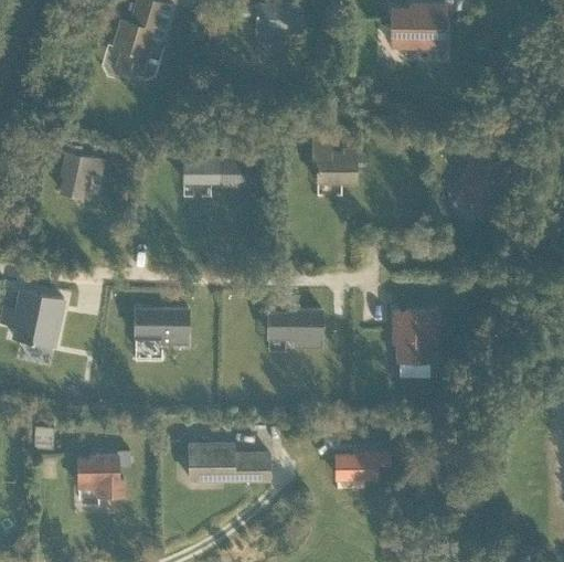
[(171,8),(147,0),(137,0),(130,24),(121,21),(114,50),(123,52),(118,67),(139,73),(148,43),(160,46),(171,8)]
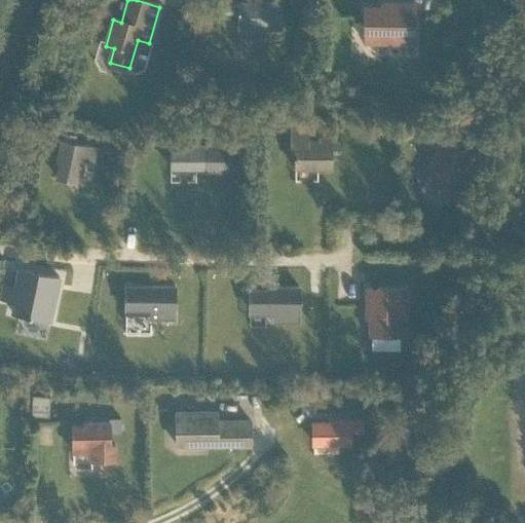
[(280,32),(282,5),(225,5),(224,14),(238,15),(238,35),(256,36),(256,32),(280,32)]
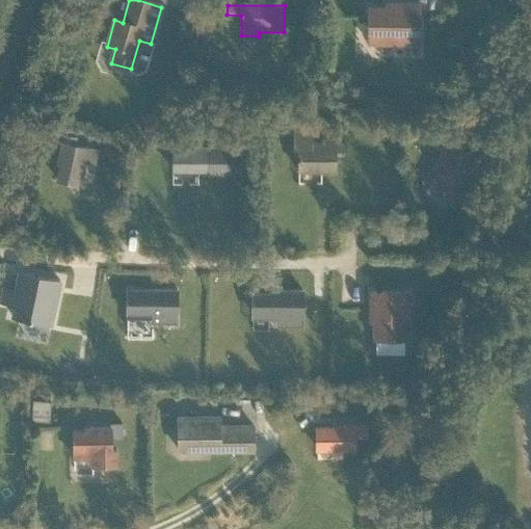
[(367,45),(419,46),(419,6),(386,6),(386,10),(368,9),(367,45)]
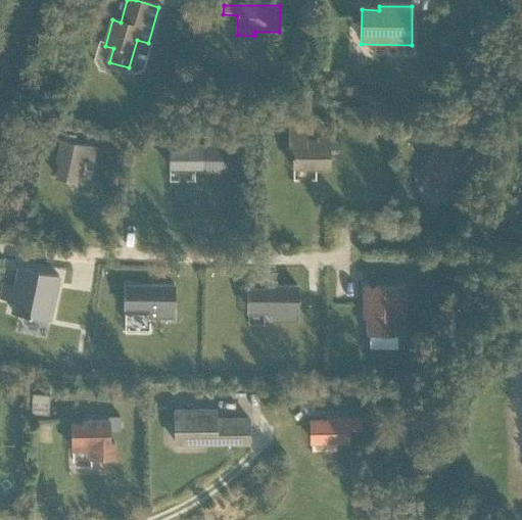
[(305,130),(289,130),(289,154),(294,154),(293,171),(330,171),(330,154),(339,154),(340,143),(330,143),(330,140),(316,139),(316,143),(305,143),(305,130)]
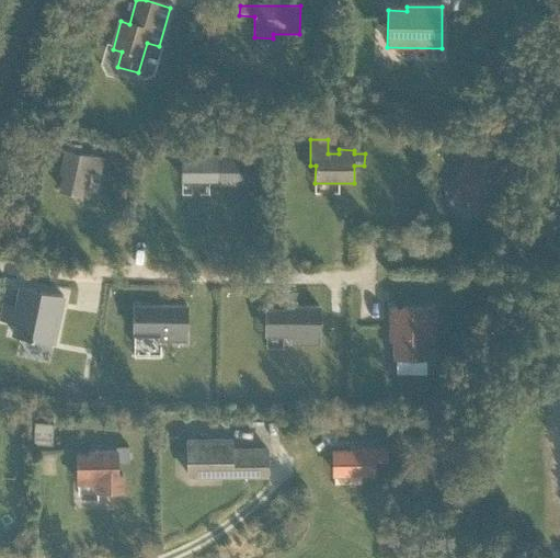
[(101,177),(104,161),(79,156),(81,147),(67,144),(63,168),(66,168),(60,192),(82,196),(87,173),(101,177)]
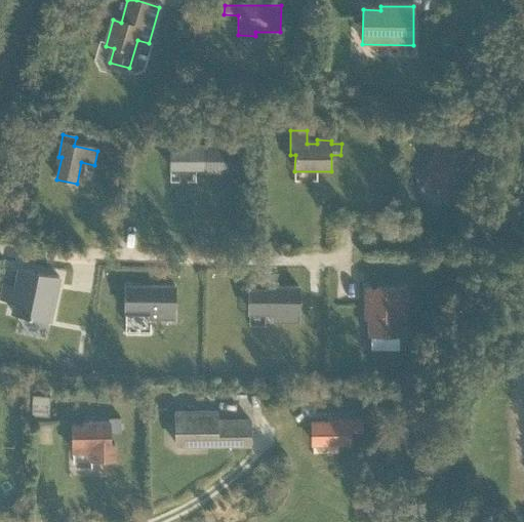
[(236,148),(208,148),(194,147),(194,151),(171,150),(170,171),(206,171),(206,174),(236,174),(236,148)]
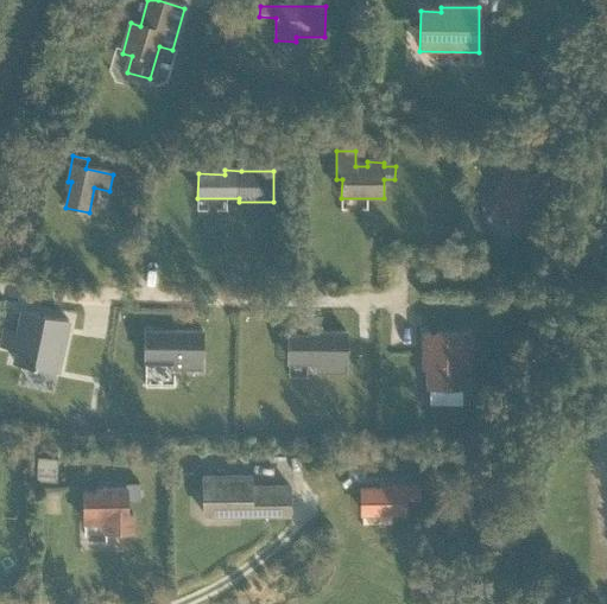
[(5,331),(1,349),(17,353),(14,364),(58,374),(69,323),(23,313),(18,334),(5,331)]
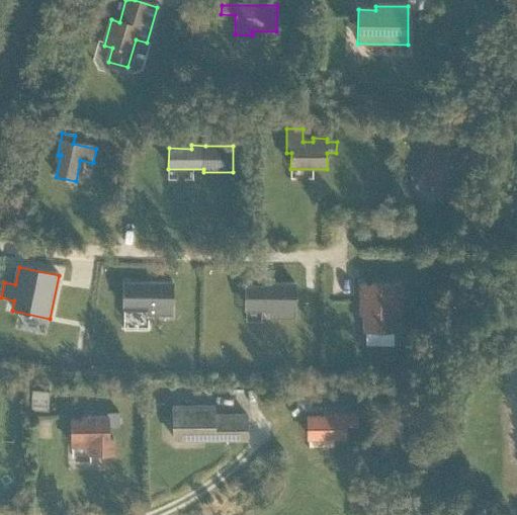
[(172,318),(173,284),(141,284),(141,287),(124,287),(123,308),(147,308),(147,317),(172,318)]
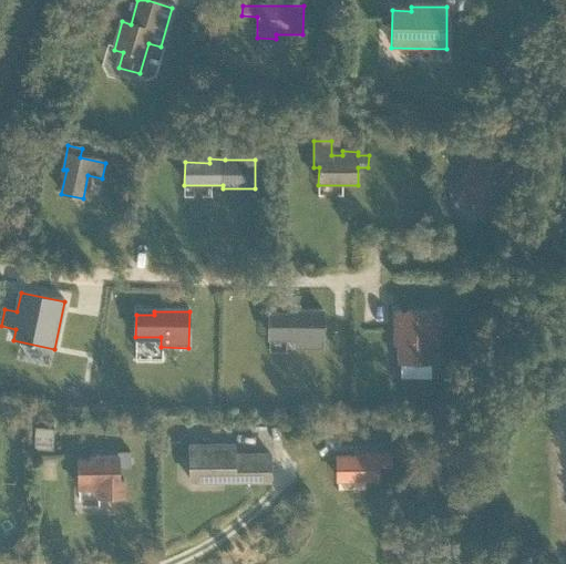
[(322,313),(287,313),(287,316),(269,315),(269,338),(296,338),(295,350),(322,350),(322,313)]
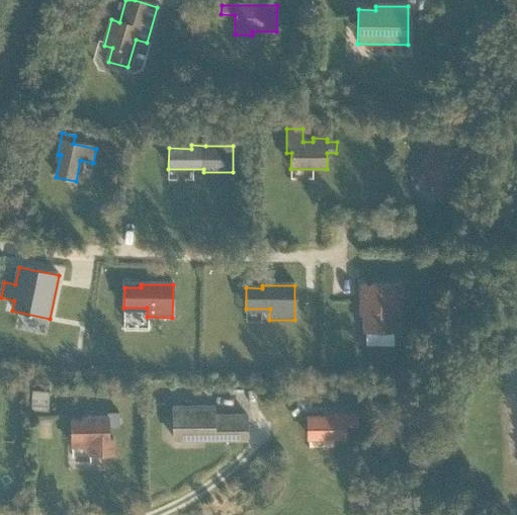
[(361,286),(361,316),(365,316),(365,333),(399,333),(399,287),(361,286)]
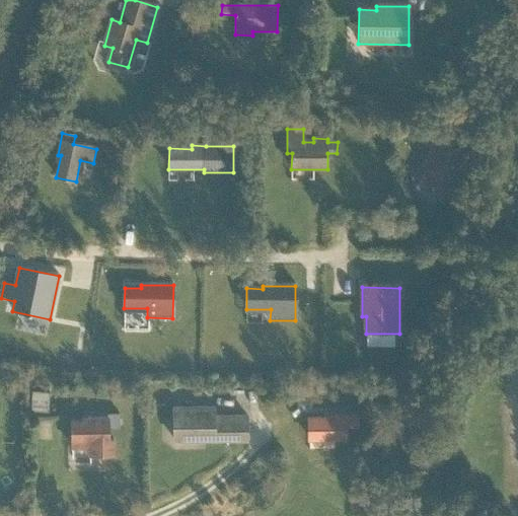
[(49,415),(50,394),(32,393),(31,415),(49,415)]
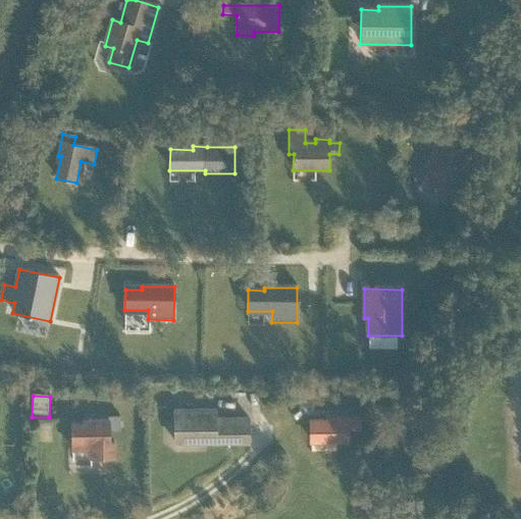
[(214,420),(214,412),(174,413),(174,446),(227,445),(227,444),(248,444),(248,420),(214,420)]
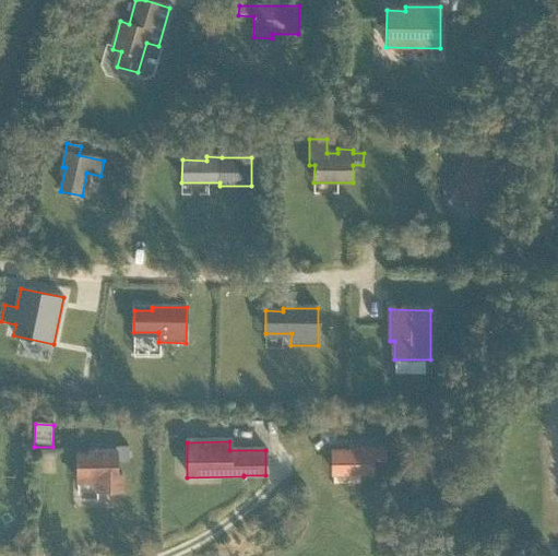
[(129,464),(129,448),(117,448),(117,452),(91,452),(91,456),(78,456),(78,484),(97,484),(97,493),(122,493),(122,475),(117,476),(117,464),(129,464)]
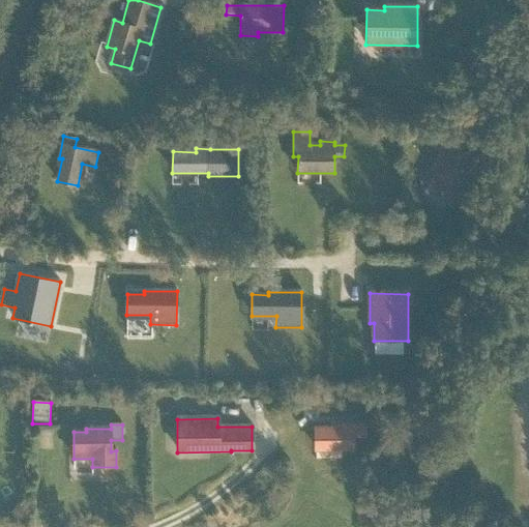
[(353,449),(353,439),(353,438),(365,438),(365,425),(332,426),(332,429),(316,429),(316,449),(331,449),(331,458),(341,458),(341,449),(353,449)]
